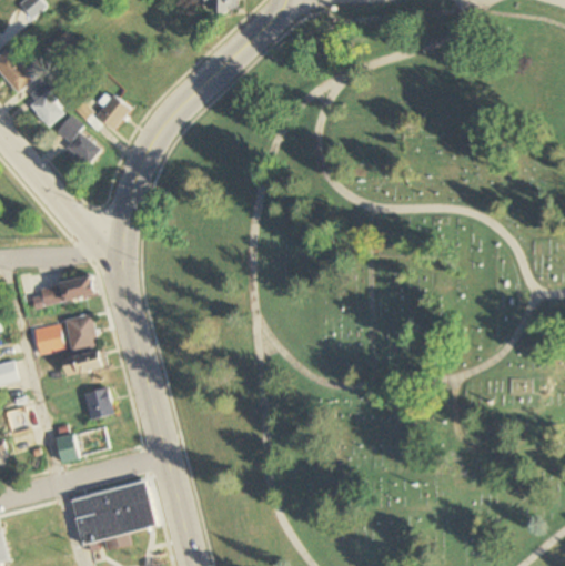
[(32,19),(47,6),(41,0),(22,0),(18,4),(32,19)]
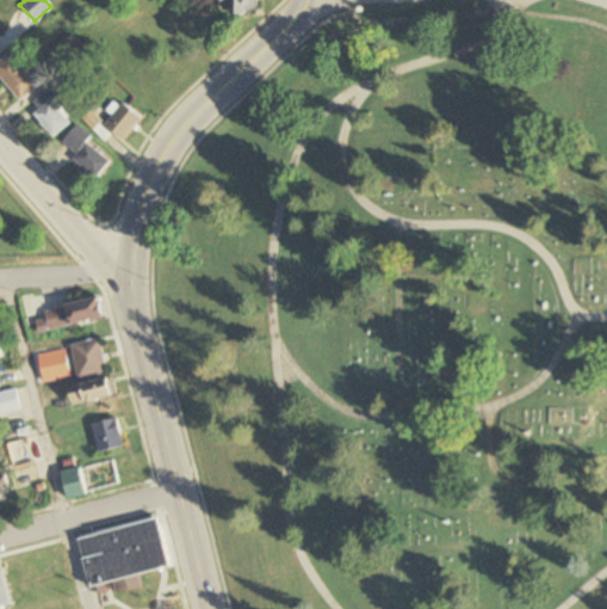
[(258,12),(258,0),(218,0),(218,12),(258,12)]
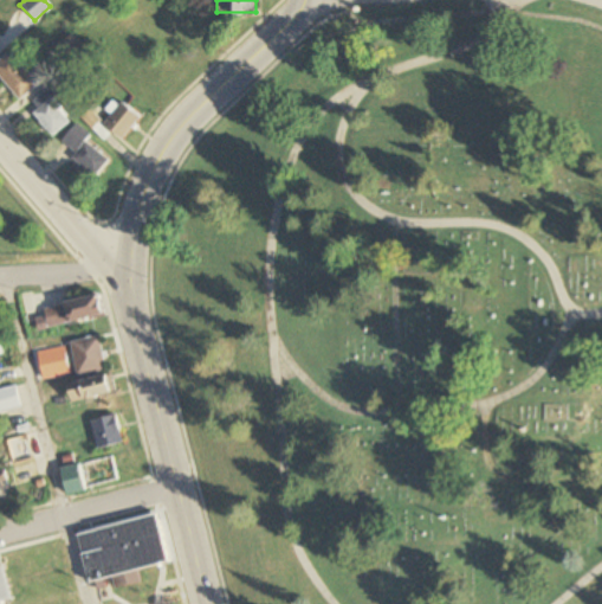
[(0,31),(10,39),(28,20),(19,11),(0,31)]
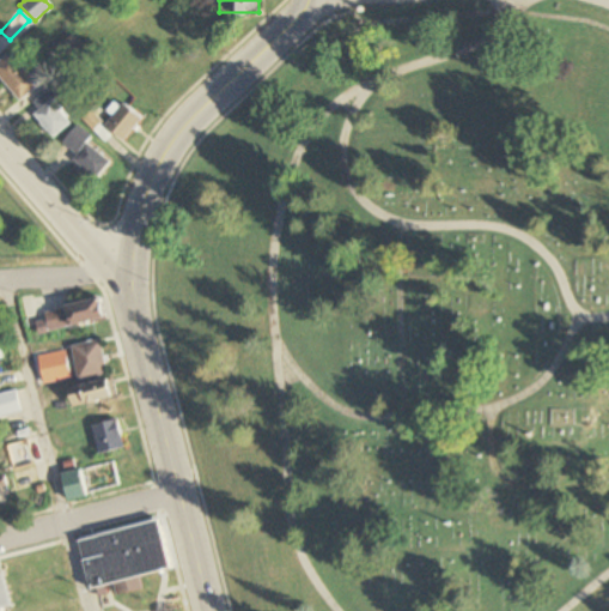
[(0,77),(18,101),(83,52),(71,35),(24,71),(8,52),(0,58),(0,77)]
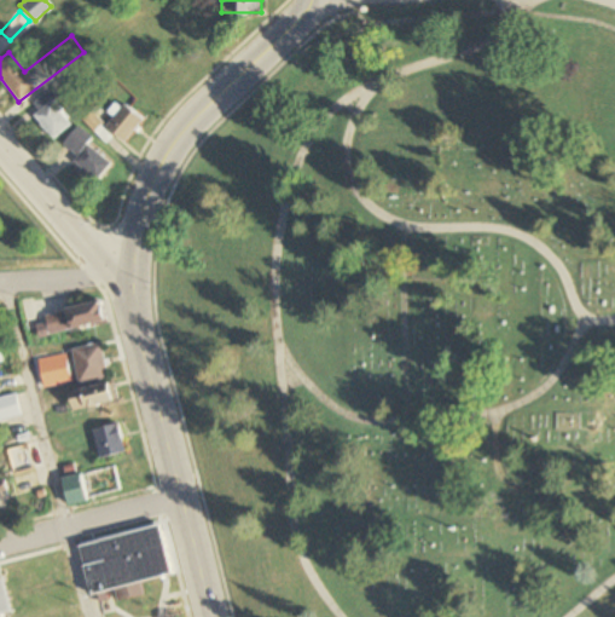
[(28,110),(52,138),(71,121),(46,93),(28,110)]
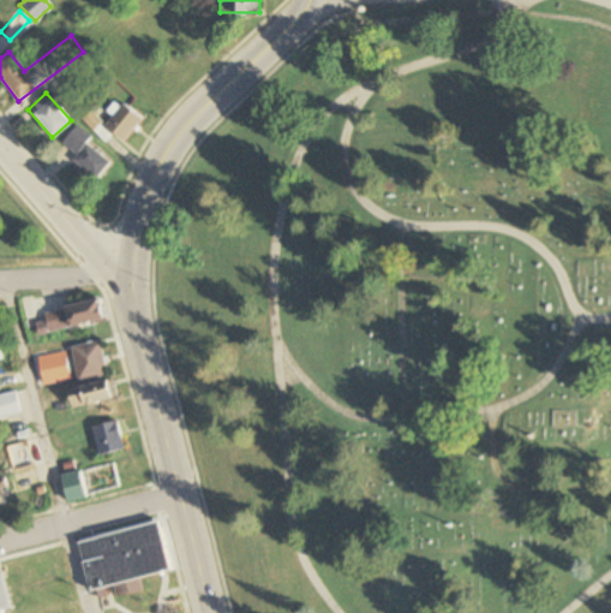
[(123,140),(139,117),(121,102),(103,125),(123,140)]
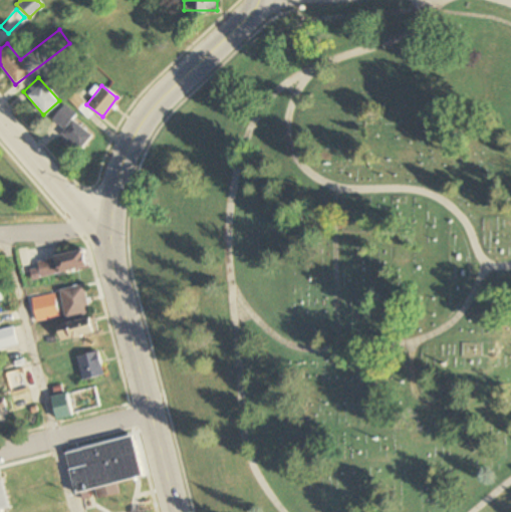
[(74,149),(89,138),(64,105),(50,116),(74,149)]
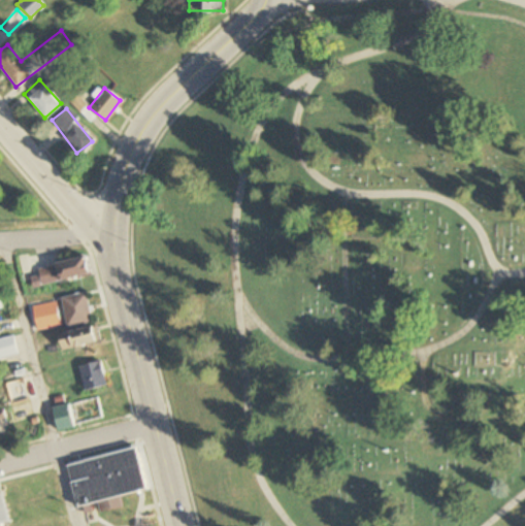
[(89,273),(86,256),(28,269),(31,286),(89,273)]
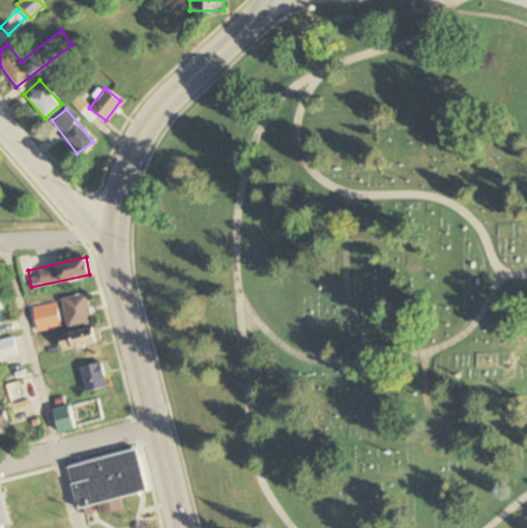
[(91,322),(85,292),(59,297),(65,327),(91,322)]
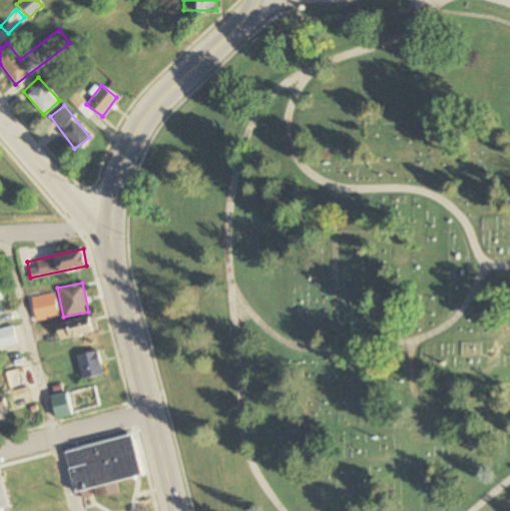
[(34,320),(51,317),(48,299),(31,302),(34,320)]
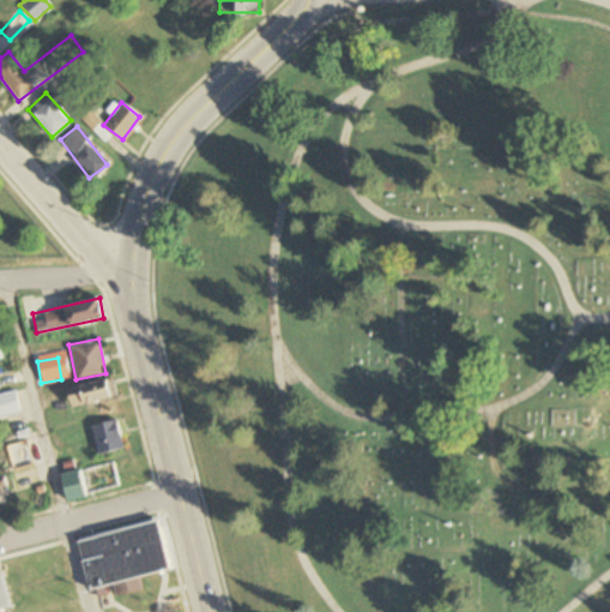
[(70,405),(114,397),(110,378),(66,387),(70,405)]
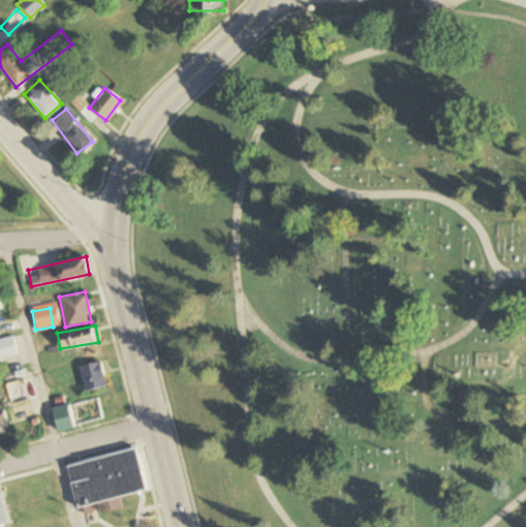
[(0,358),(17,353),(10,334),(0,336),(0,358)]
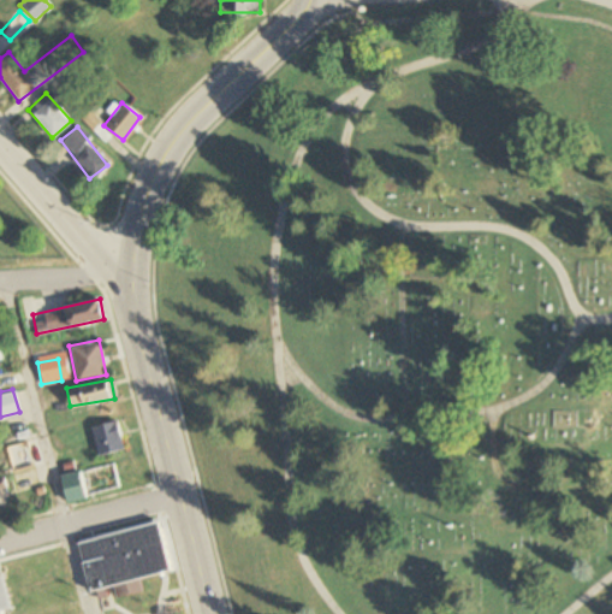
[(97,454),(122,448),(114,418),(89,424),(97,454)]
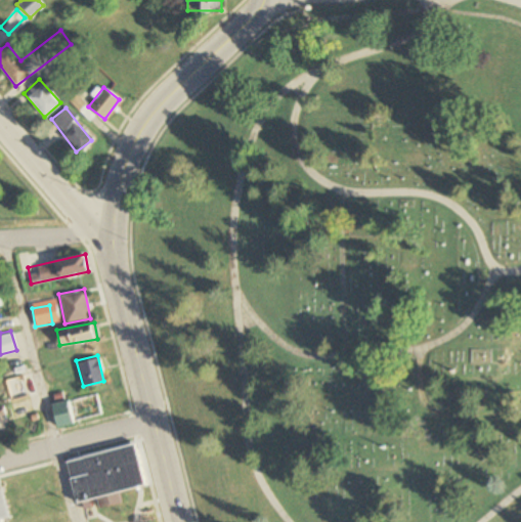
[(7,400),(26,396),(24,384),(5,387),(7,400)]
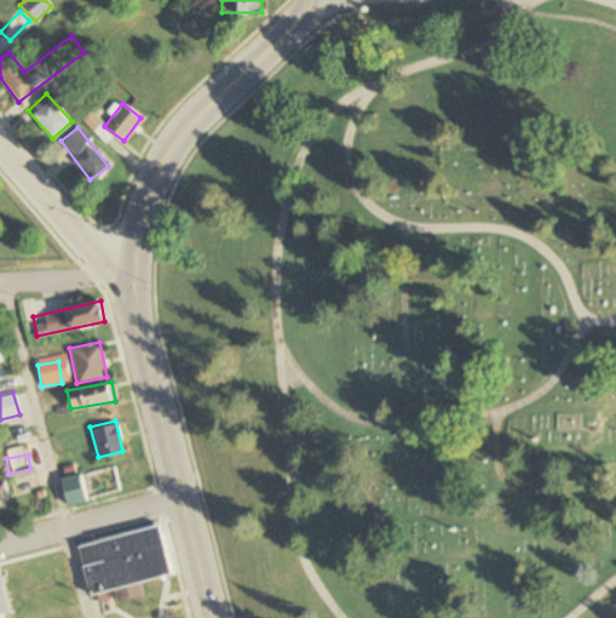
[(79,474),(61,478),(65,504),(85,501),(79,474)]
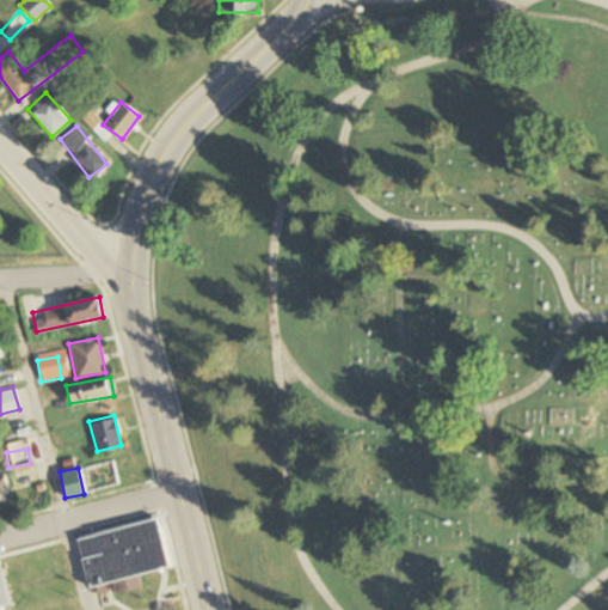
[(165,566),(154,518),(74,537),(86,586),(110,581),(112,593),(139,586),(135,573),(165,566)]
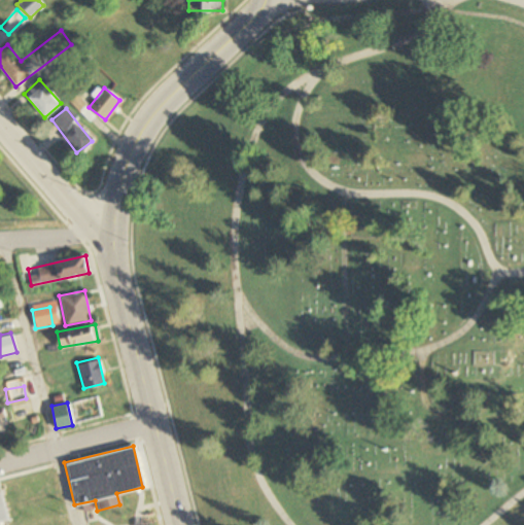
[(0,522),(8,520),(0,495),(0,522)]
